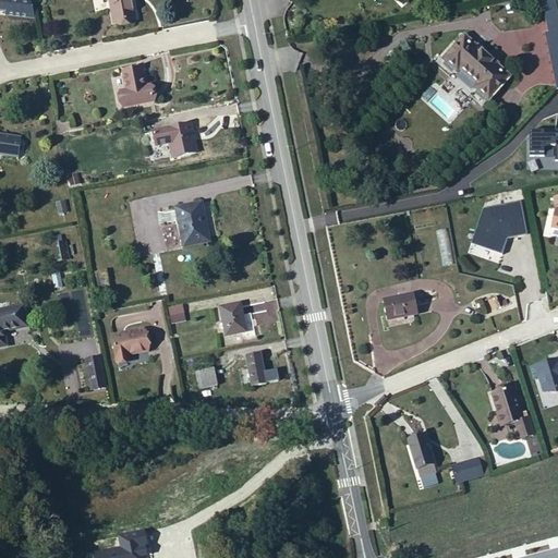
[(35,17),(31,0),(28,0),(3,0),(3,5),(9,5),(8,15),(35,17)]
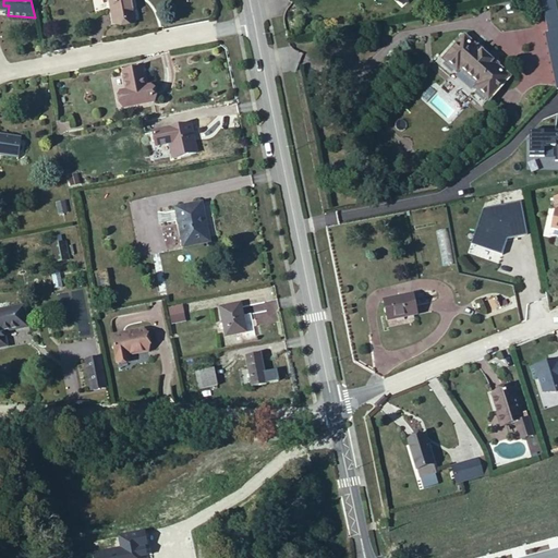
[(135,20),(131,0),(109,0),(113,24),(135,20)]
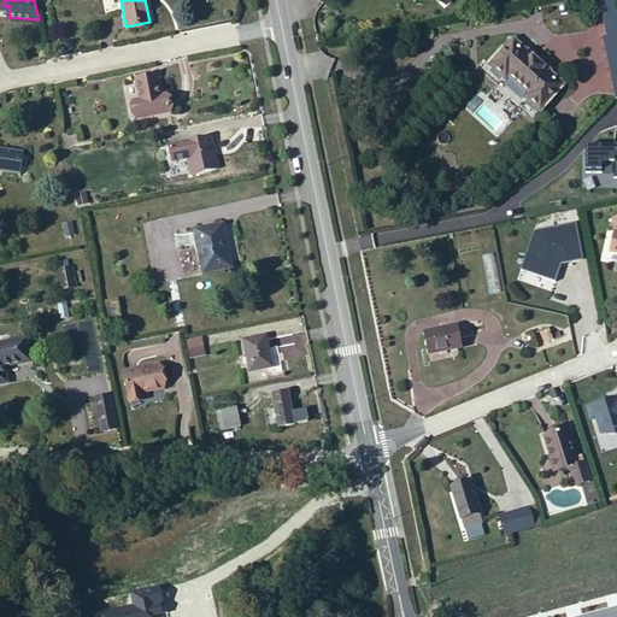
[(616,22),(616,13),(613,0),(599,0),(604,24),(616,22)]
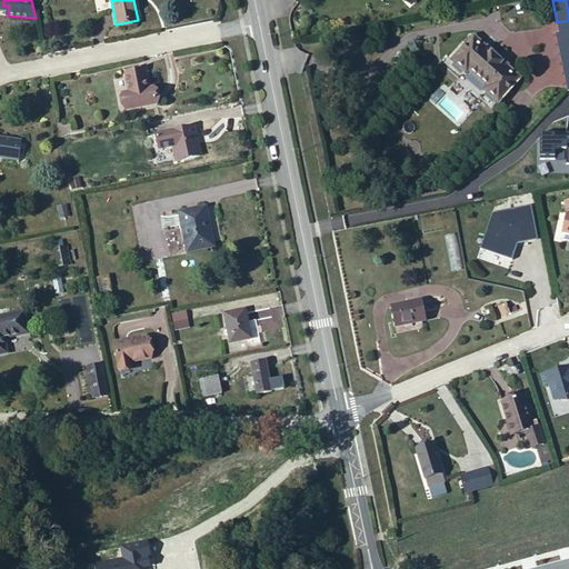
[(568,31),(568,20),(557,22),(560,33),(568,31)]
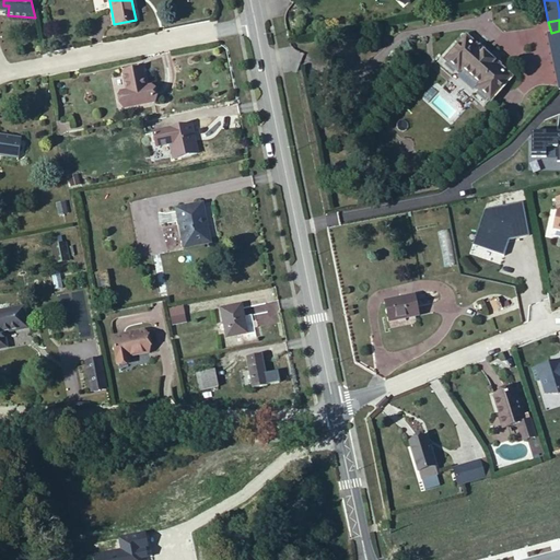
[(499,65),(480,47),(479,48),(467,37),(446,60),(459,71),(462,69),(480,85),(478,89),(490,100),(511,77),(499,66),(499,65)]
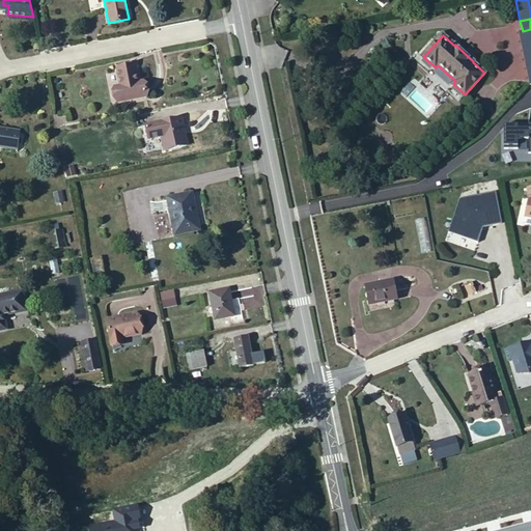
[(146,96),(143,81),(138,82),(134,64),(117,67),(120,85),(115,87),(118,102),(146,96)]
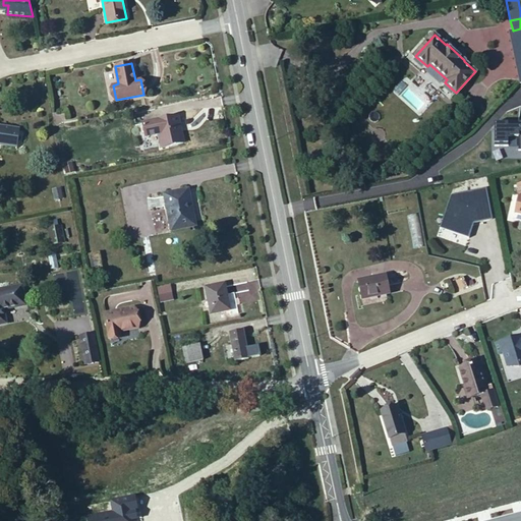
[(179,134),(177,125),(179,125),(178,116),(143,123),(146,137),(159,134),(162,148),(184,142),(181,133),(179,134)]
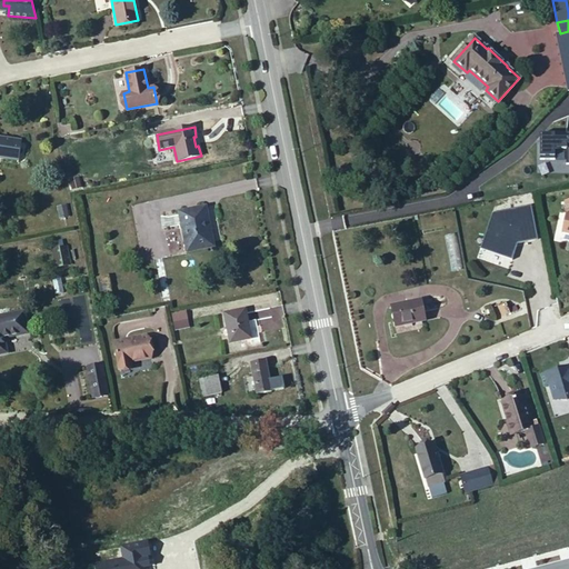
[(568,163),(568,132),(566,133),(566,138),(555,138),(555,135),(540,135),(540,160),(556,159),(556,149),(567,149),(567,165),(568,163)]
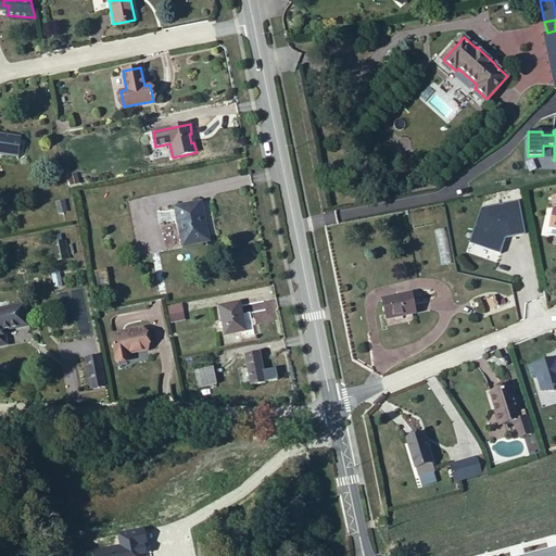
[(0,154),(19,158),(21,137),(0,133),(0,154)]
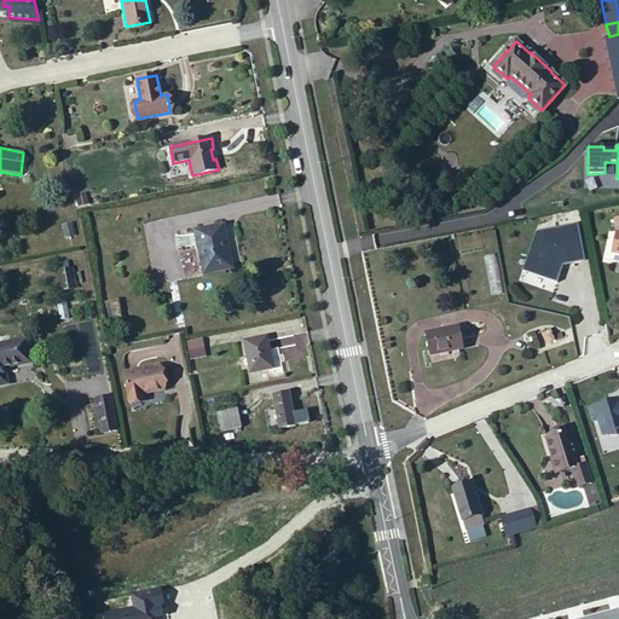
[(577,224),(536,231),(524,271),(559,282),(563,264),(571,262),(571,260),(560,262),(556,278),(528,270),(539,231),(577,224)]
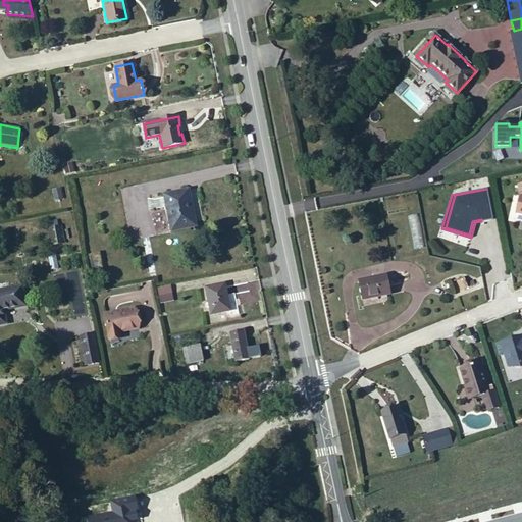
[(486,189),(455,195),(446,227),(469,235),(472,221),(481,219),(481,221),(492,219),(486,189)]
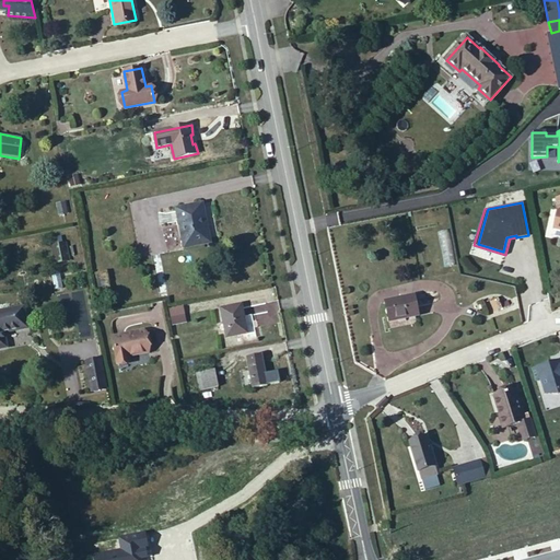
[(210,242),(202,205),(177,209),(185,247),(210,242)]
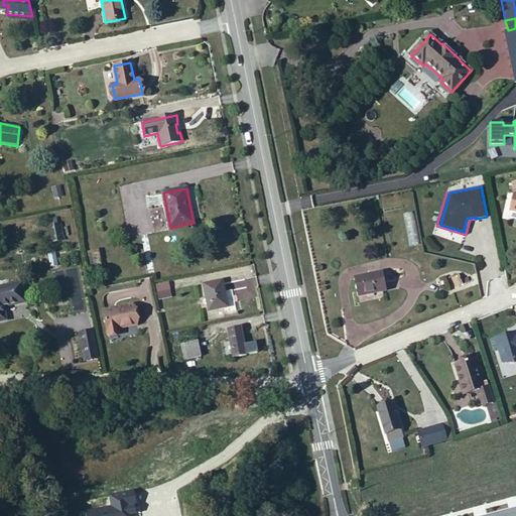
[(63,239),(60,225),(47,227),(51,242),(63,239)]
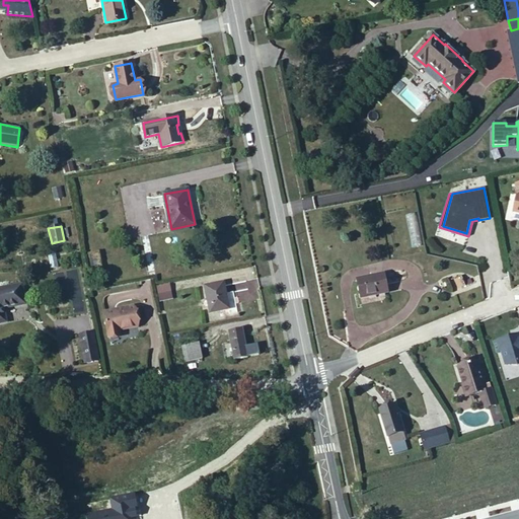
[(102,271),(98,251),(89,253),(92,273),(102,271)]
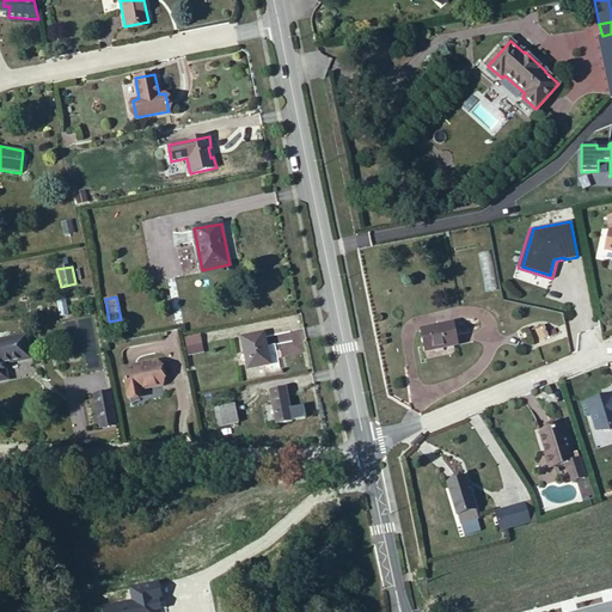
[(592,322),(588,313),(573,319),(576,328),(592,322)]
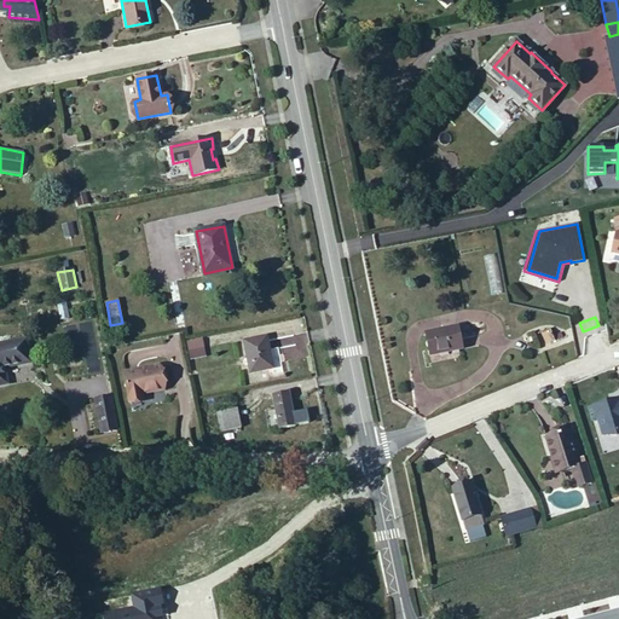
[(463,348),(458,327),(426,333),(431,356),(463,348)]
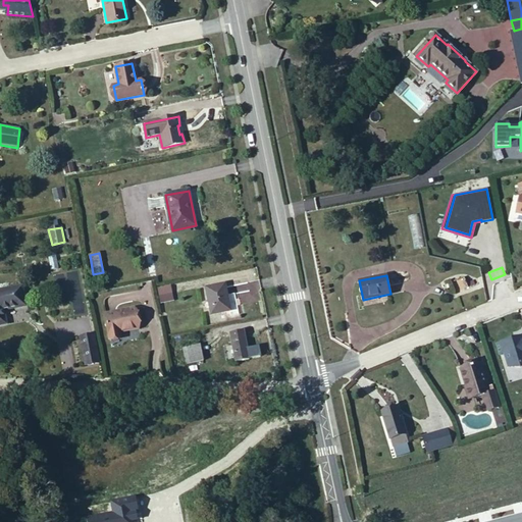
[(259,282),(253,283),(253,291),(240,292),(241,303),(260,301),(259,282)]
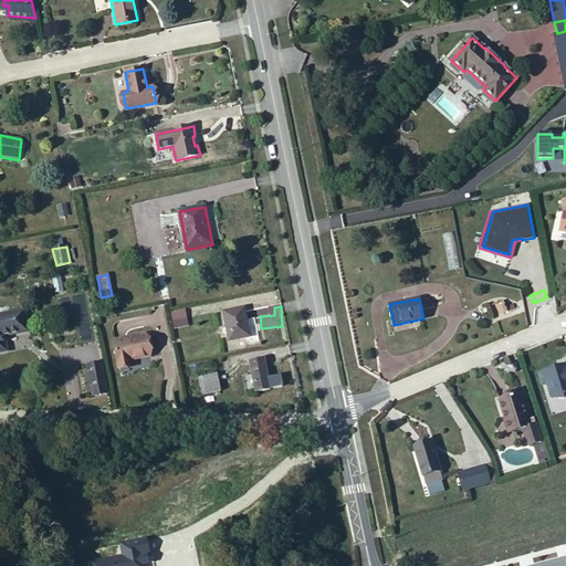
[(250,337),(243,308),(223,312),(229,341),(250,337)]
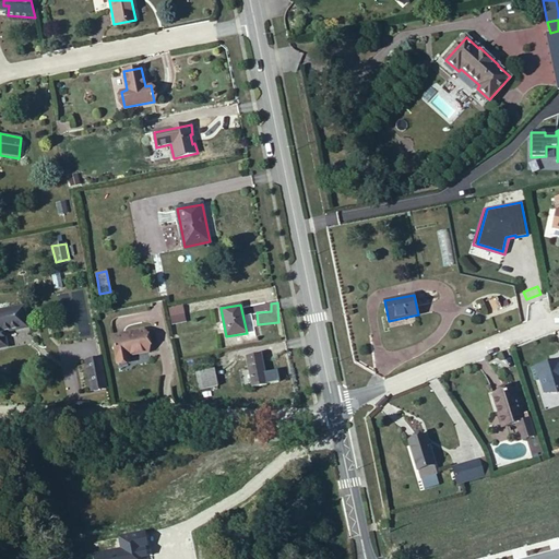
[(185,313),(183,306),(168,309),(170,317),(185,313)]
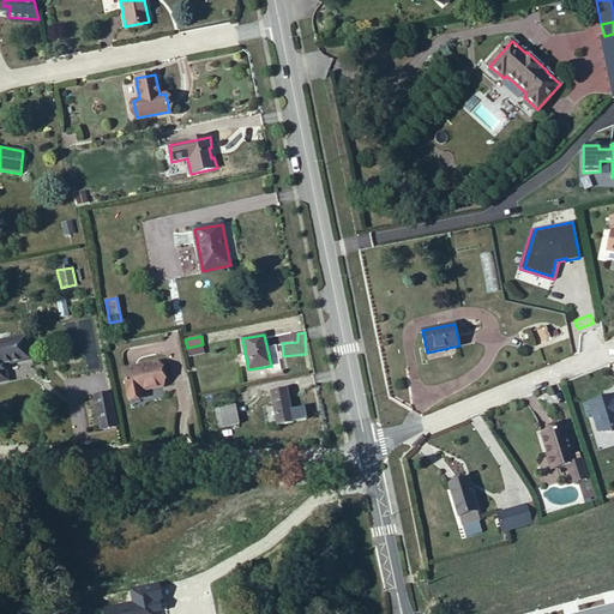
[(30,360),(25,338),(0,343),(0,383),(6,381),(4,365),(30,360)]
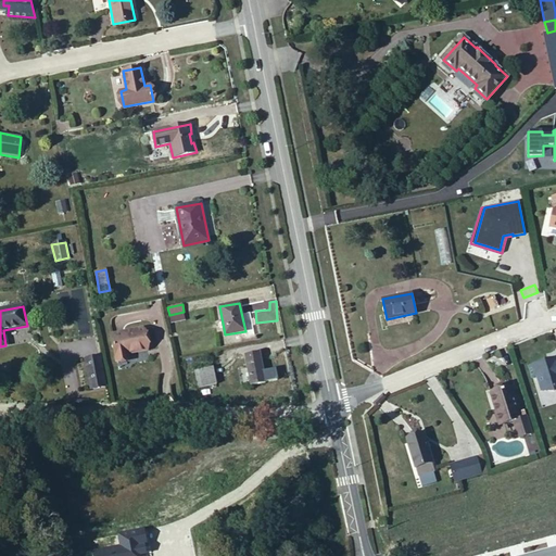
[(184,312),(169,315),(172,323),(185,320),(184,312)]
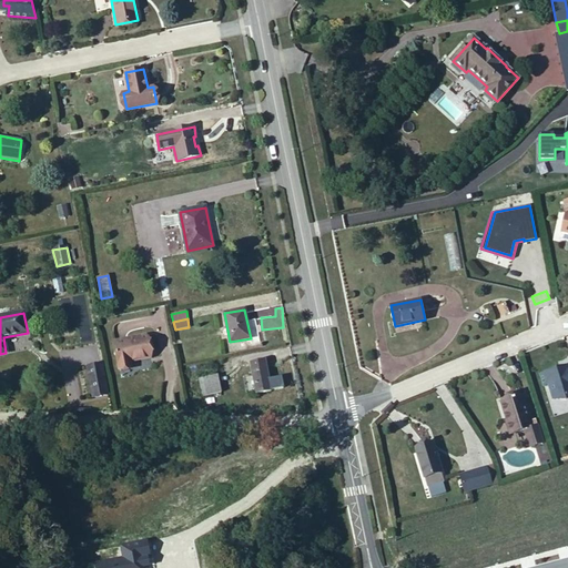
[(151,357),(146,335),(113,342),(119,369),(119,368),(132,366),(131,362),(151,357)]
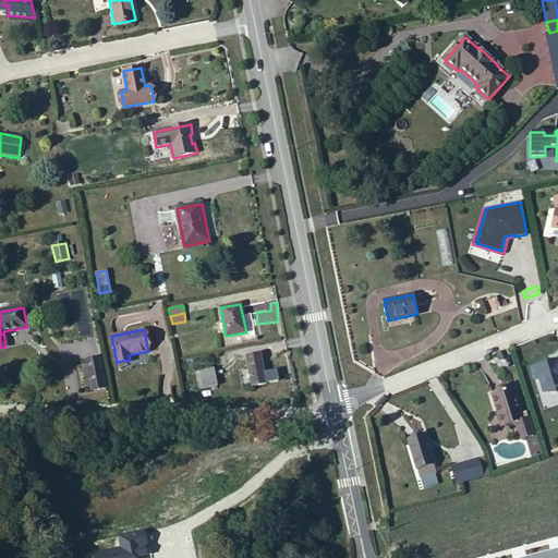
[(266,384),(259,354),(246,356),(253,386),(266,384)]
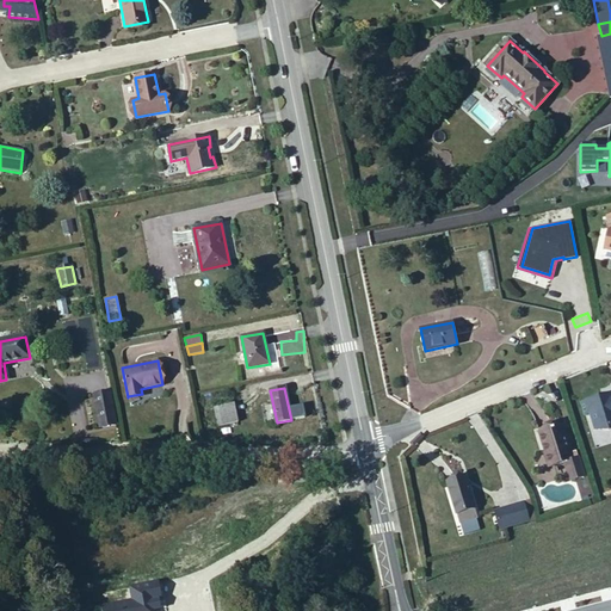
[(116,425),(110,392),(93,395),(100,427),(116,425)]
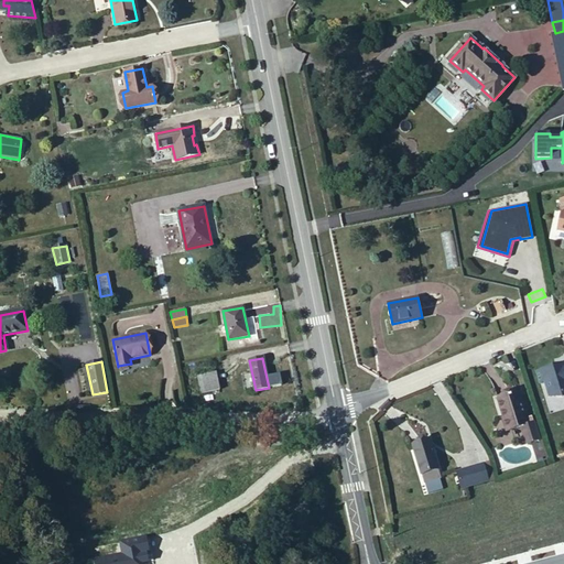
[(563,368),(556,370),(555,366),(537,372),(540,383),(545,381),(550,397),(562,397),(563,396),(563,368)]
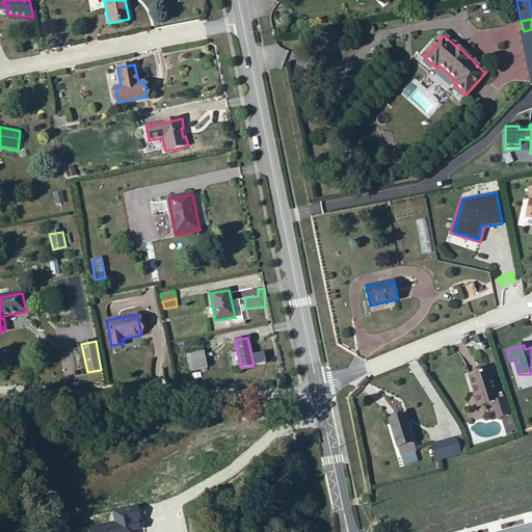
[(207,368),(204,351),(186,354),(190,371),(207,368)]
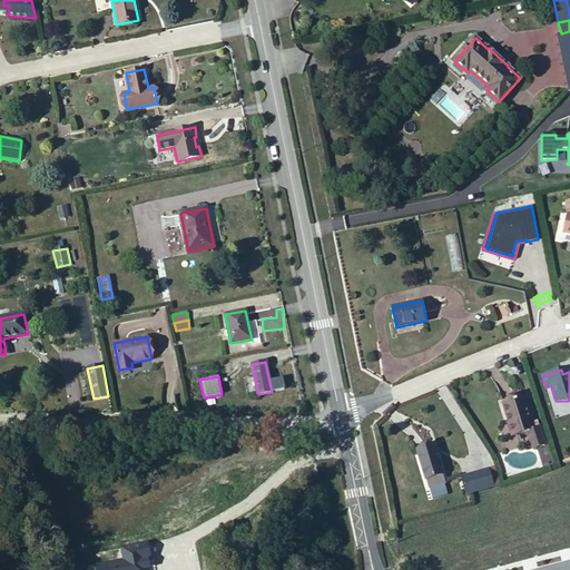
[(532,423),(524,396),(503,404),(513,436),(527,431),(533,449),(546,444),(538,421),(532,423)]
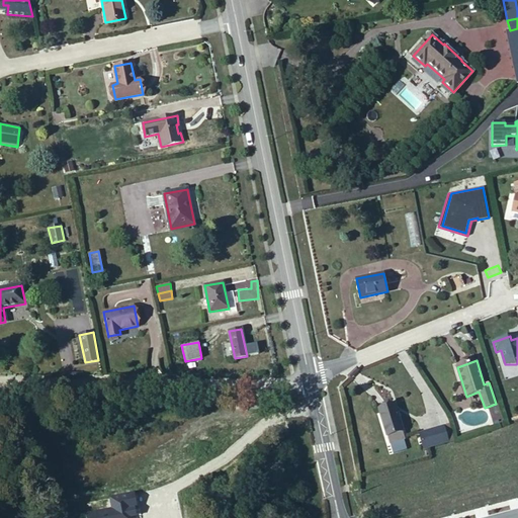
[(403,431),(395,405),(378,410),(386,436),(389,436),(391,443),(404,439),(402,431),(403,431)]
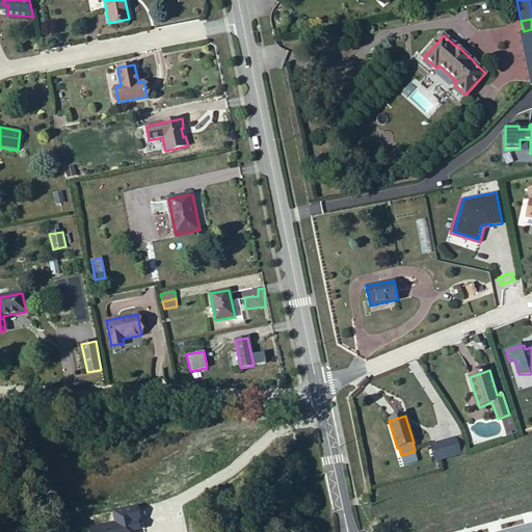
[(467,452),(461,436),(454,439),(458,454),(467,452)]
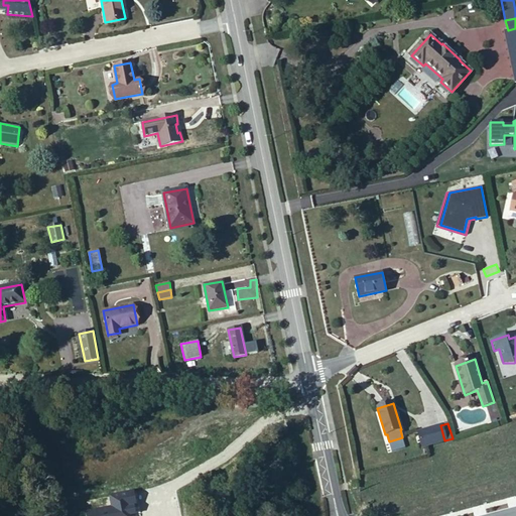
[(444,440),(440,425),(417,431),(422,447),(444,440)]
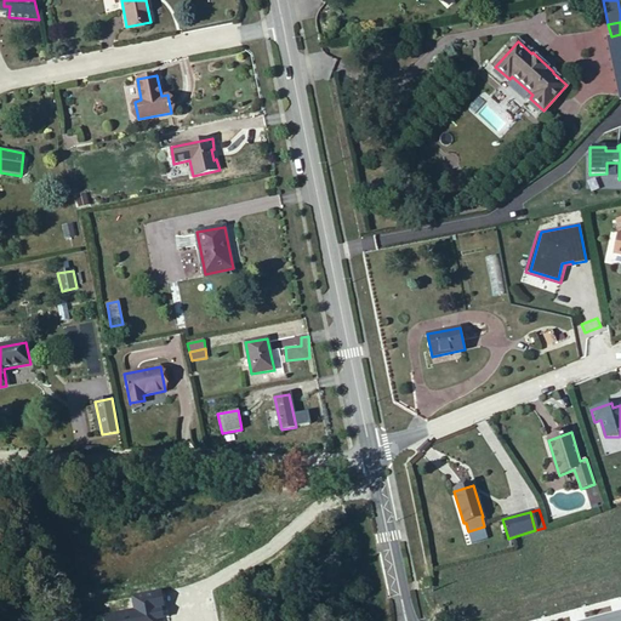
[(167,620),(161,592),(147,594),(149,604),(119,611),(120,620),(167,620)]
